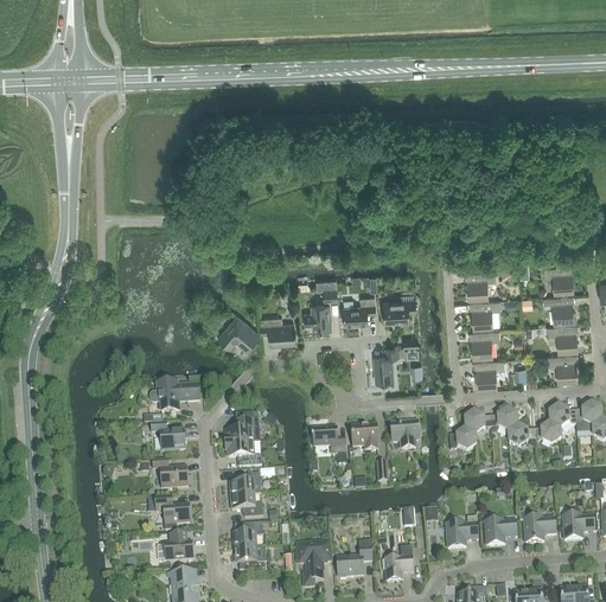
[(542,264),(543,274),(552,274),(553,289),(573,288),(572,271),(568,271),(568,269),(573,269),(573,262),(542,264)]
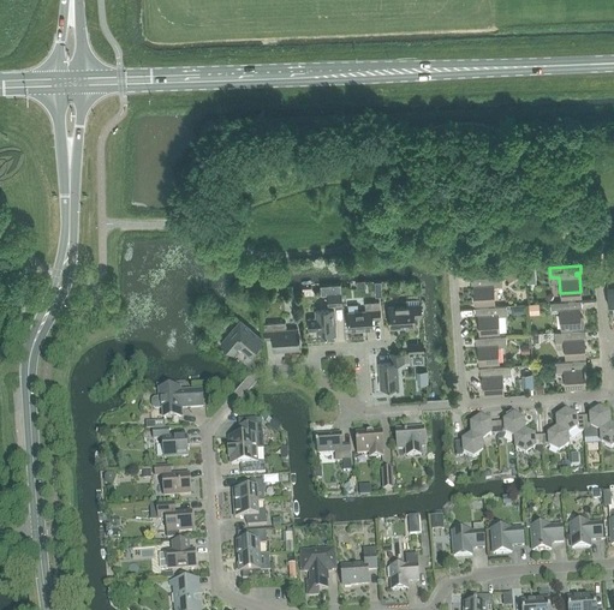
[(472,282),(474,299),(494,298),(493,282),(501,281),(501,271),(470,274),(470,280),(476,280),(476,282),(472,282)]
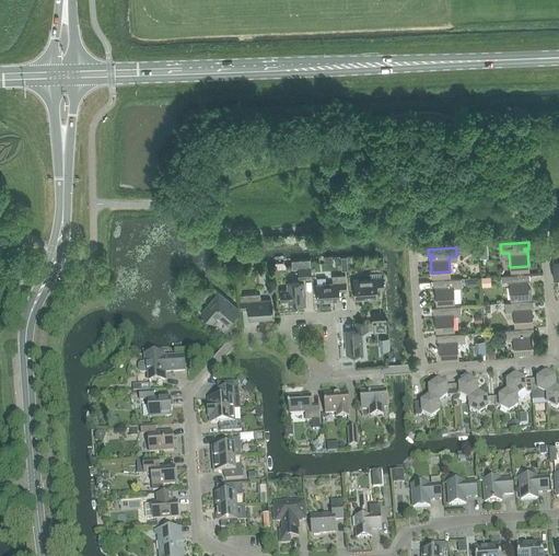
[(280,286),(280,297),(288,296),(288,302),(304,301),(303,278),(303,275),(311,275),(310,264),(298,264),(299,275),(299,278),(287,279),(287,286),(280,286)]
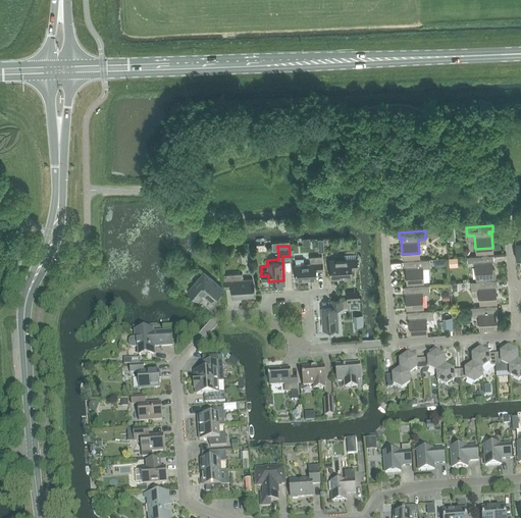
[(495,270),(495,269),(495,267),(493,266),(493,265),(491,265),(490,259),(488,259),(488,257),(492,257),(492,251),(466,253),(467,261),(474,261),(475,274),(484,273),(485,275),(493,275),(493,273),(495,272),(495,270)]
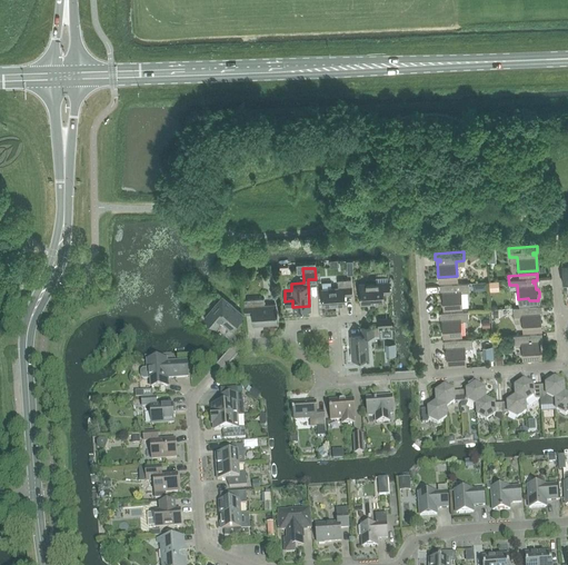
[(321,285),(322,301),(345,300),(344,290),(351,290),(350,275),(337,276),(337,284),(330,285),(330,277),(321,278),(321,285)]
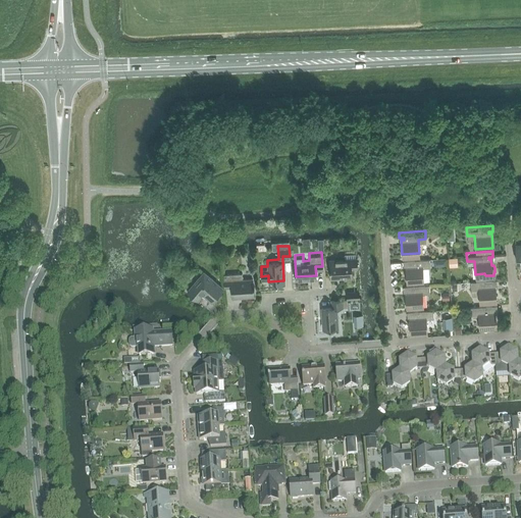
[(351,264),(357,264),(356,255),(328,257),(330,274),(352,272),(351,264)]
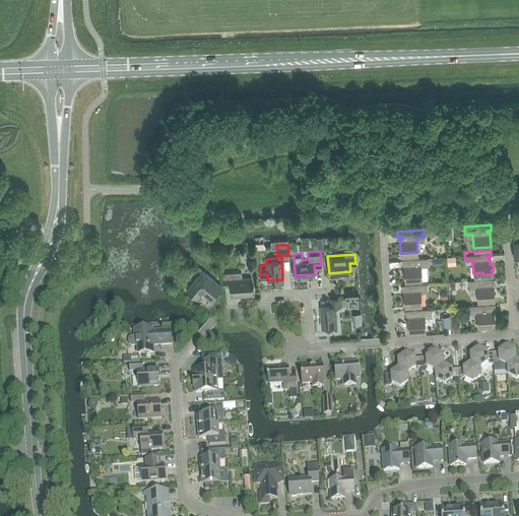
[(403,264),(404,278),(422,277),(420,263),(428,263),(428,255),(401,256),(401,262),(406,261),(406,264),(403,264)]
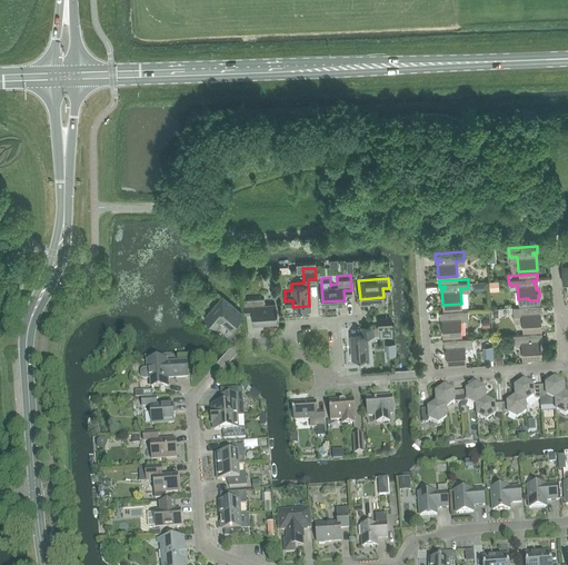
[(220,317),(230,326),(242,311),(221,293),(202,314),(213,324),(220,317)]
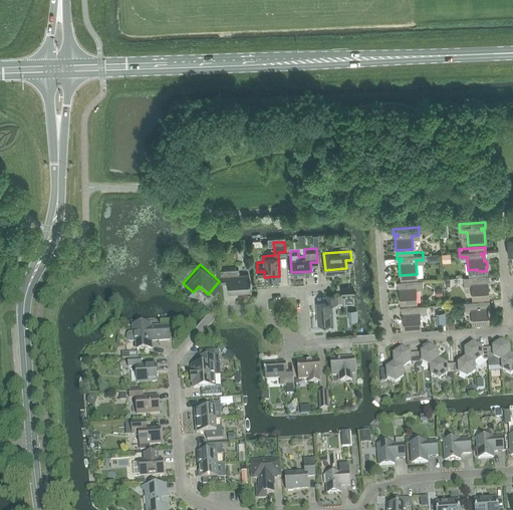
[(221,279),(227,279),(228,289),(249,288),(249,280),(250,280),(250,278),(249,278),(248,271),(238,272),(238,265),(220,267),(221,279)]
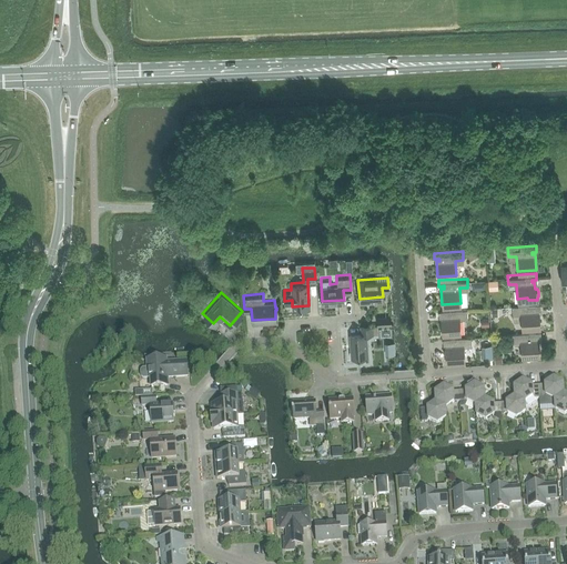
[(536,308),(540,306),(540,301),(512,303),(513,312),(520,312),(522,326),(539,325),(538,310),(536,310),(536,308)]
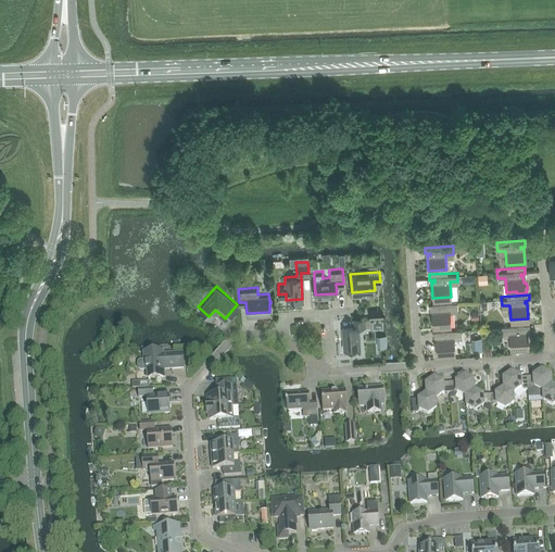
[(431,310),(432,325),(450,324),(449,309),(457,309),(456,300),(429,302),(429,308),(433,308),(433,310),(431,310)]
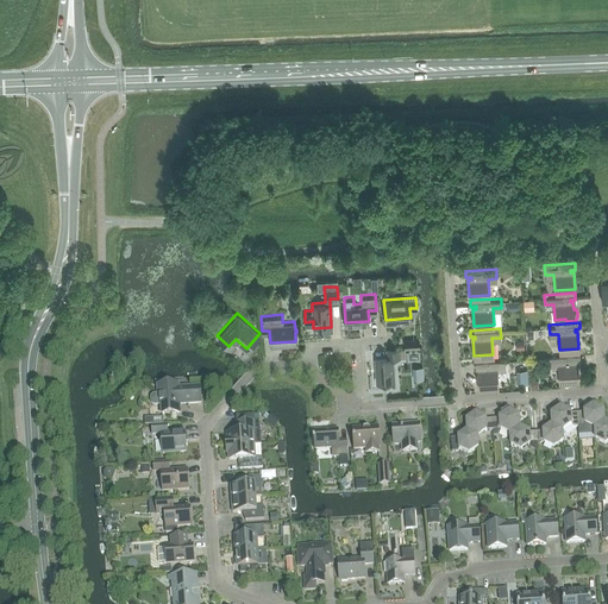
[(387,354),(375,354),(376,379),(384,378),(384,379),(386,379),(386,378),(394,378),(392,354),(405,353),(403,345),(386,346),(387,354)]
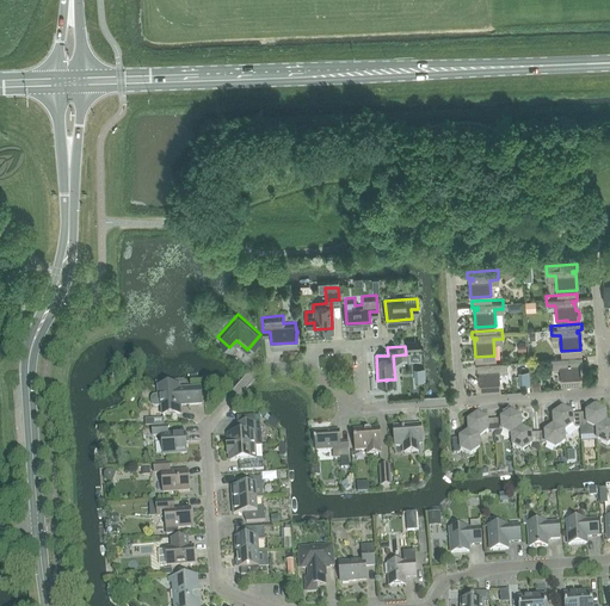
[(575,360),(581,359),(580,353),(550,356),(550,365),(560,365),(561,381),(580,379),(579,363),(577,363),(575,360)]
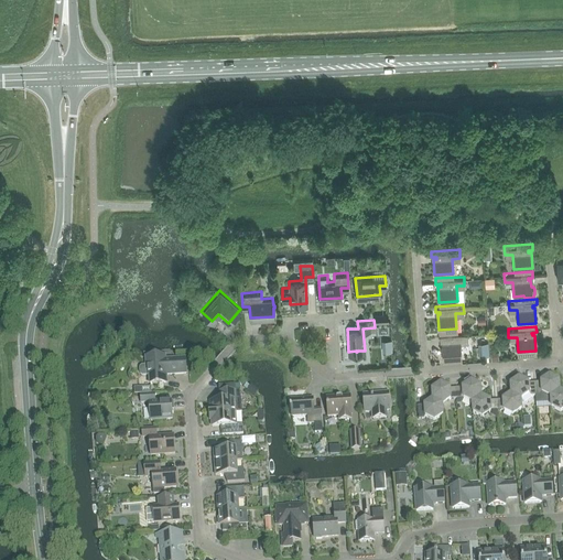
[(444,342),(442,342),(443,357),(461,356),(459,341),(468,341),(467,332),(439,333),(440,340),(444,338),(444,342)]
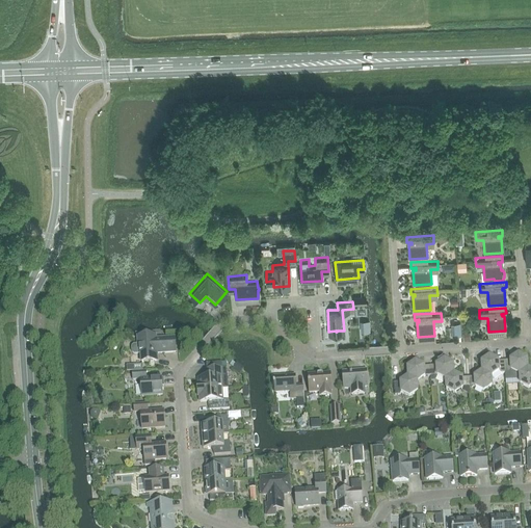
[(175,348),(174,335),(155,336),(155,333),(137,334),(137,341),(133,341),(132,342),(131,344),(131,348),(132,349),(134,350),(140,349),(140,358),(156,357),(156,349),(175,348)]
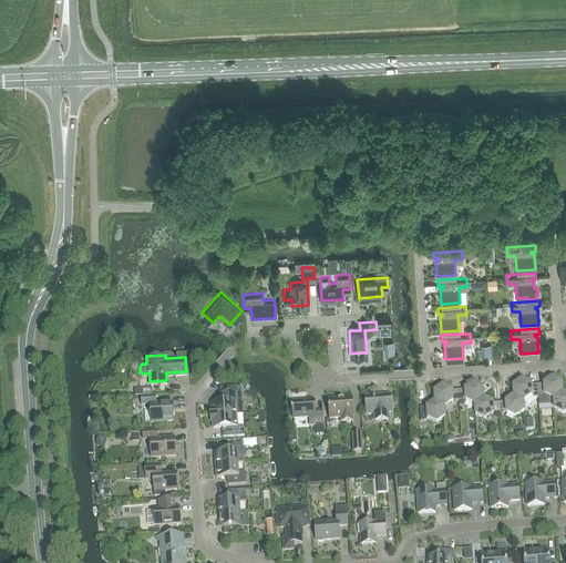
[(536,380),(537,393),(537,400),(553,399),(553,395),(562,389),(561,379),(552,375),(543,380),(536,380)]
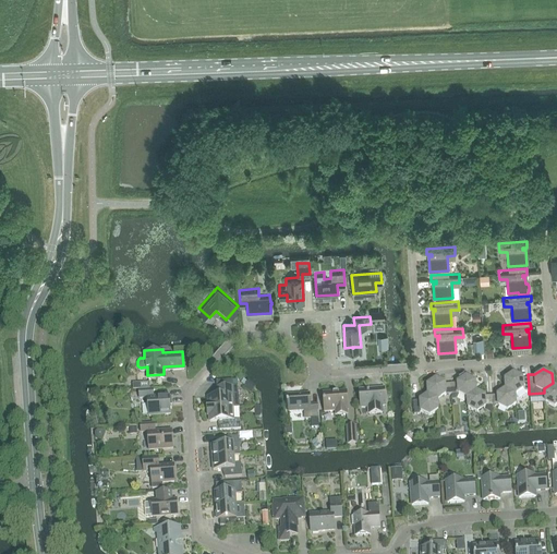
[(505,386),(515,390),(515,397),(525,389),(524,387),(529,387),(528,374),(522,375),(512,371),(504,376),(505,386)]
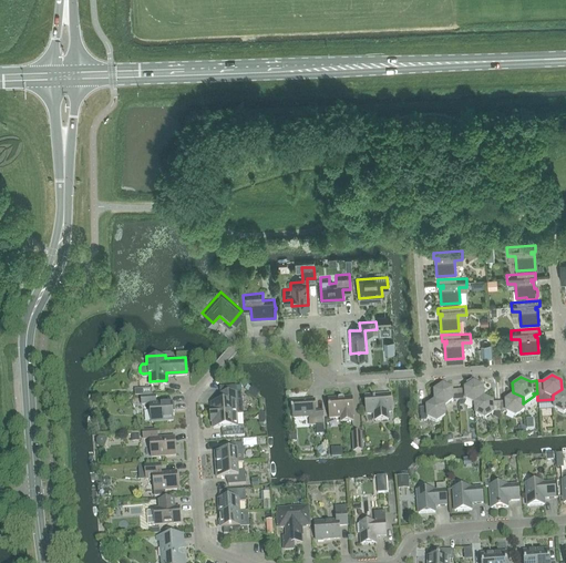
[(464,386),(458,386),(459,397),(464,396),(474,400),(483,395),(482,385),(473,380),(464,386)]
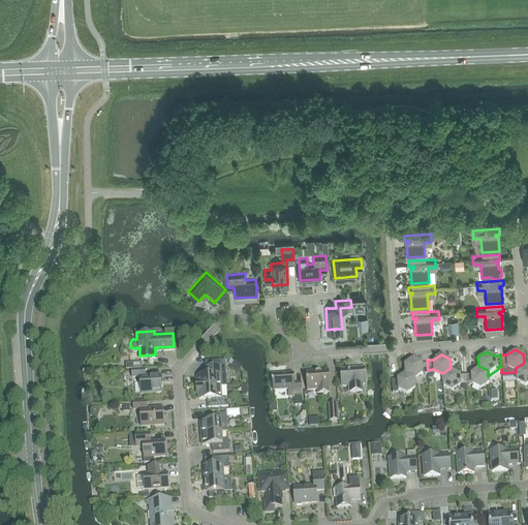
[(195,379),(195,384),(220,382),(220,383),(225,382),(224,363),(220,363),(219,357),(204,358),(205,364),(206,364),(207,370),(206,372),(196,373),(196,379),(195,379)]
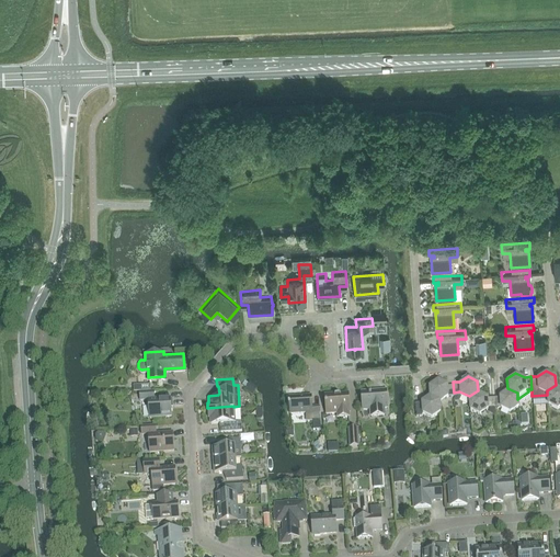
[(447,393),(454,393),(453,382),(446,383),(437,378),(429,384),(430,394),(438,398),(447,393)]
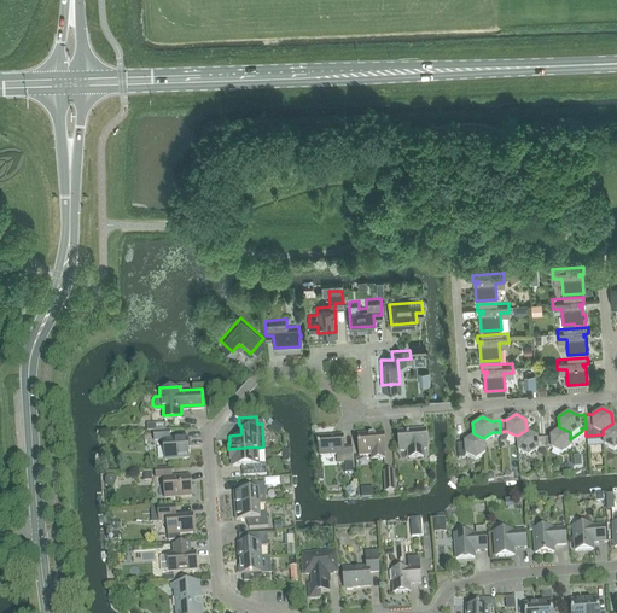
[(616,425),(612,424),(603,430),(603,435),(603,441),(613,445),(616,443),(616,425)]
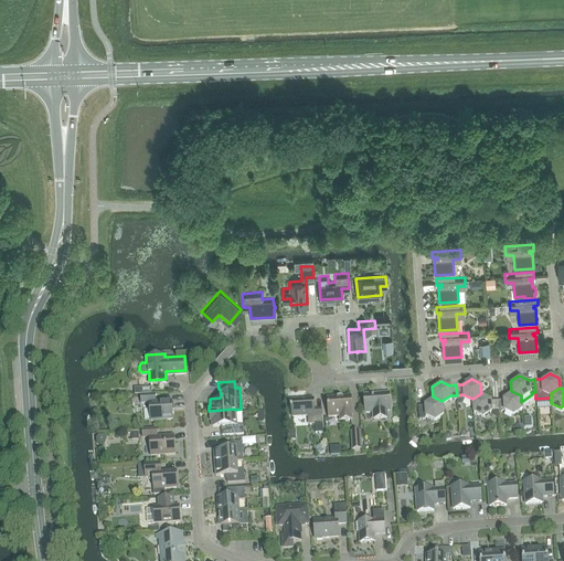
[(385,406),(390,406),(387,390),(363,392),(364,409),(372,408),(373,415),(386,414),(385,406)]
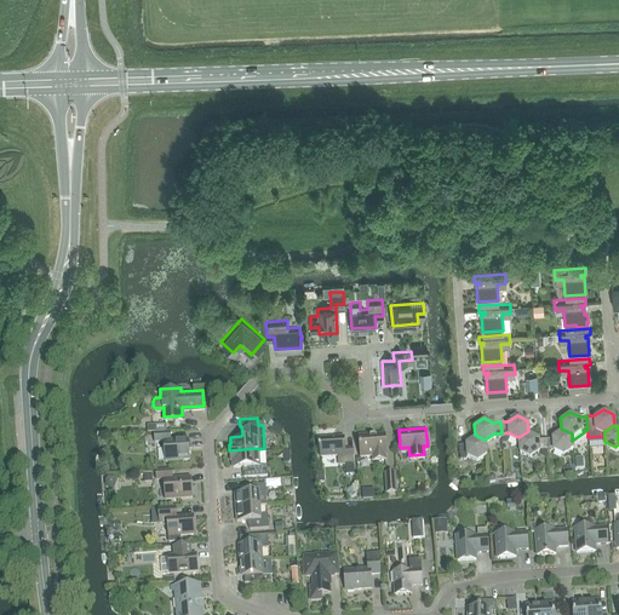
[(168,429),(154,430),(154,438),(164,437),(165,458),(188,455),(188,446),(190,446),(189,437),(187,437),(187,436),(170,437),(168,429)]
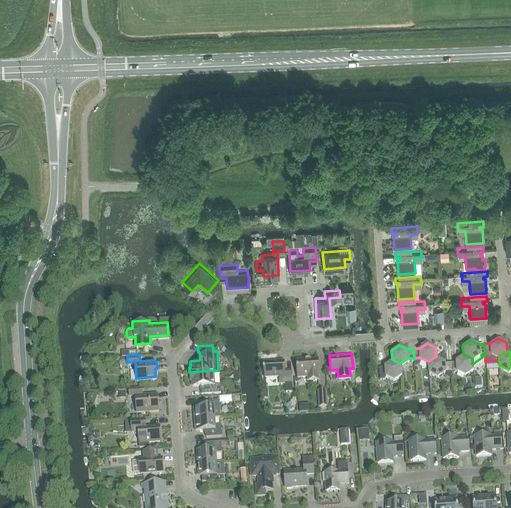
[(472,358),(463,354),(455,359),(450,359),(450,369),(456,368),(465,372),(472,367),(472,364),(472,358)]
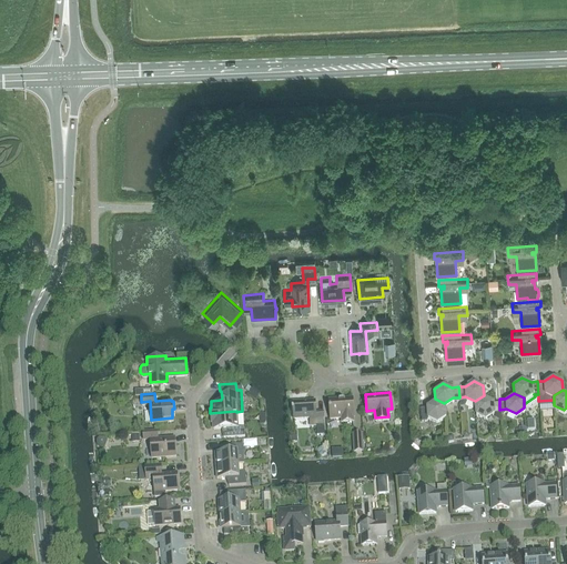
[(341,414),(341,419),(353,418),(352,414),(353,413),(352,394),(328,396),(330,415),(341,414)]
